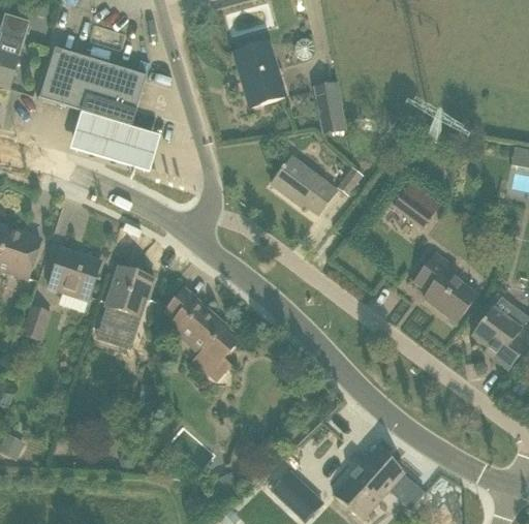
[(0,33),(0,84),(8,87),(23,40),(0,33)]
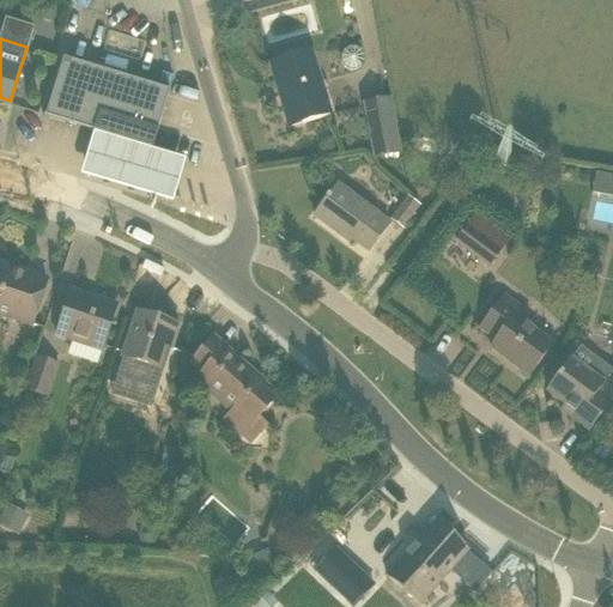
[(350,42),(345,44),(341,52),(341,58),(345,62),(351,65),(356,65),(362,62),(364,56),(364,52),(362,44),(356,42),(350,42)]
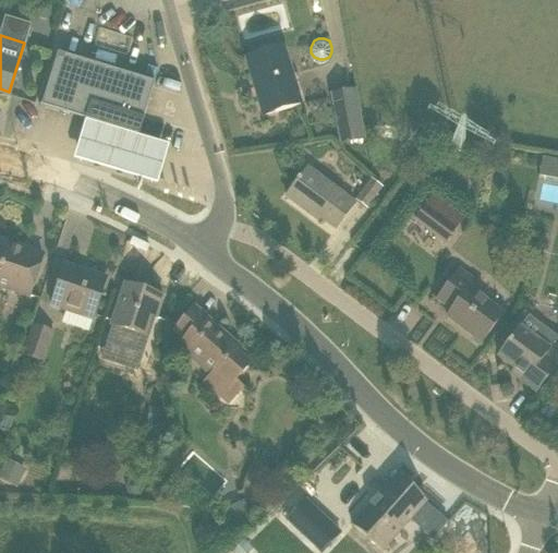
[(246,55),(263,112),(294,103),(286,73),(291,72),(282,44),(246,55)]
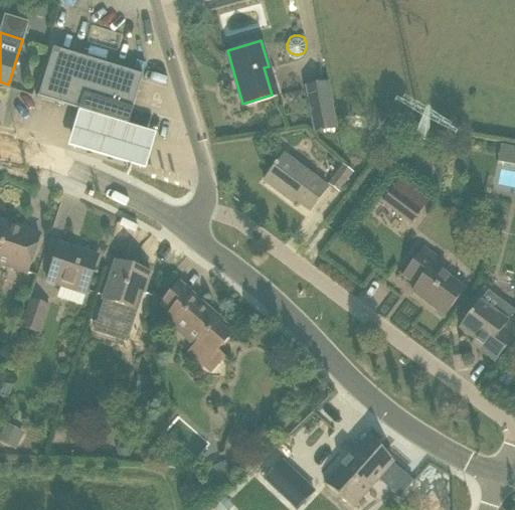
[(128,121),(132,106),(142,71),(53,45),(49,56),(38,94),(74,105),(128,121)]
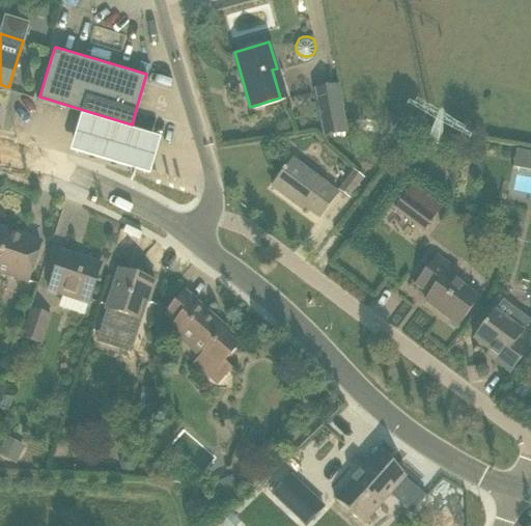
[(324,134),(348,130),(338,80),(314,85),(324,134)]
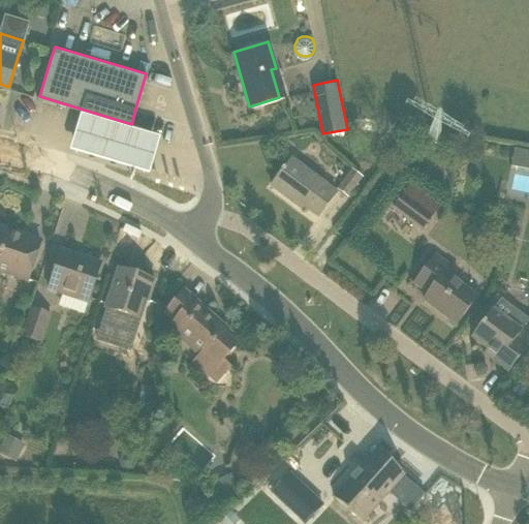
[(131,124),(76,108),(66,144),(148,167),(158,132),(131,124)]
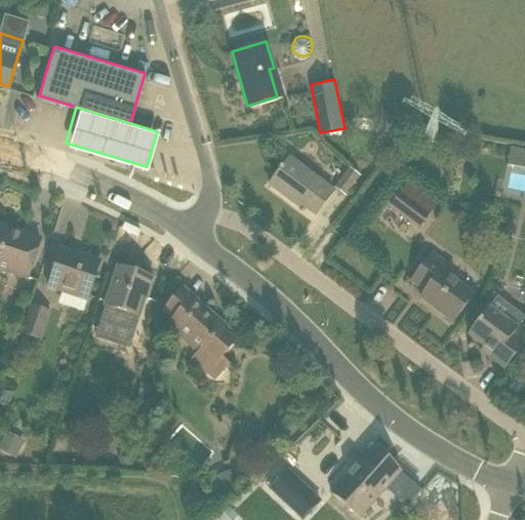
[(316,211),(333,188),(289,155),(282,164),(281,162),(278,166),(280,167),(270,181),(292,198),(295,193),(304,199),(301,201),(316,211)]
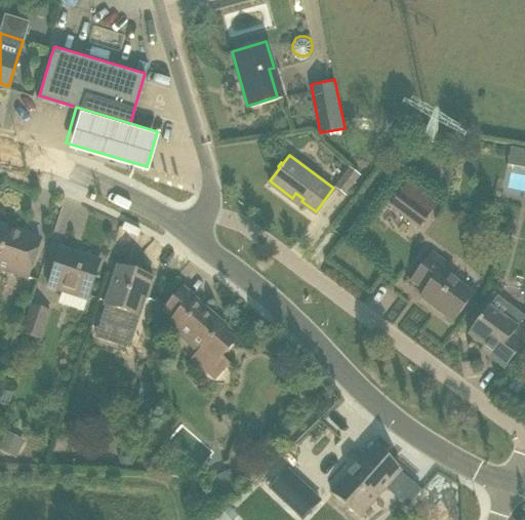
[(334,185),(346,193),(361,173),(349,164),(334,185)]
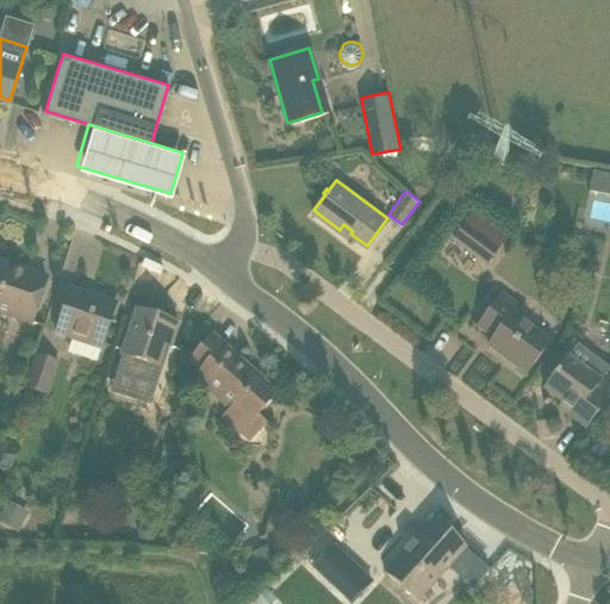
[(453,237),(487,262),(510,234),(474,207),(453,237)]
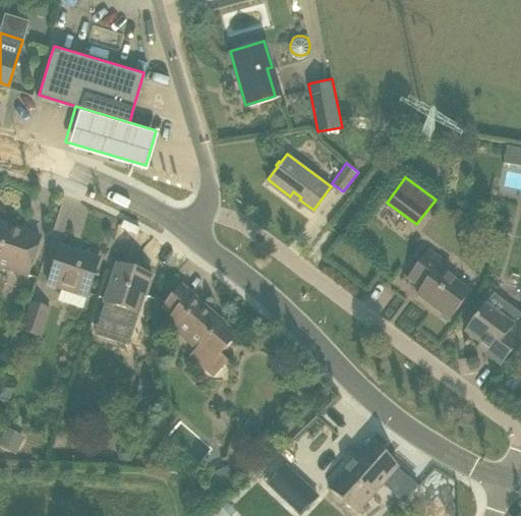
[(18,230),(0,224),(0,263),(26,272),(40,234),(19,227),(18,230)]
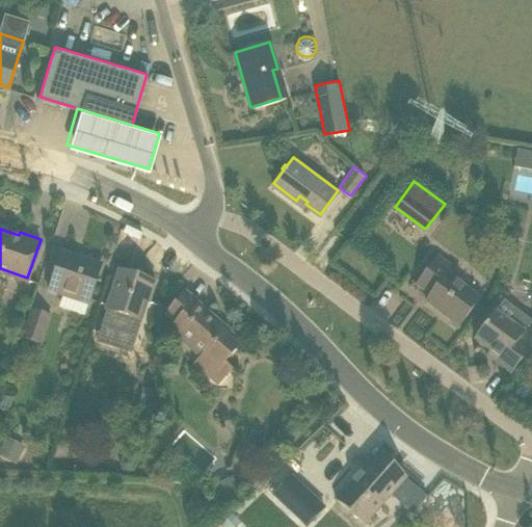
[(101,261),(61,248),(49,287),(88,299),(101,261)]
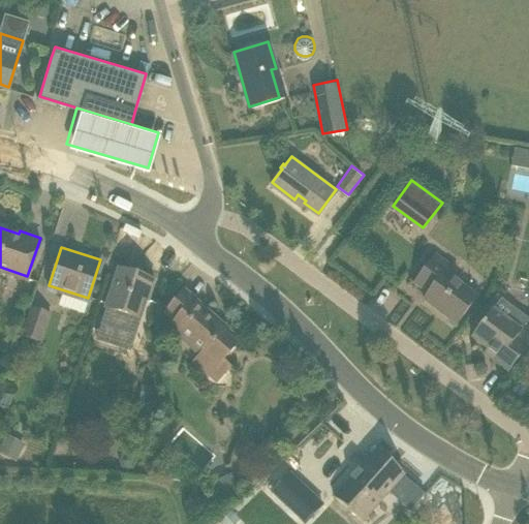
[(424,297),(456,320),(476,294),(445,270),(450,263),(435,251),(414,279),(429,289),(424,297)]
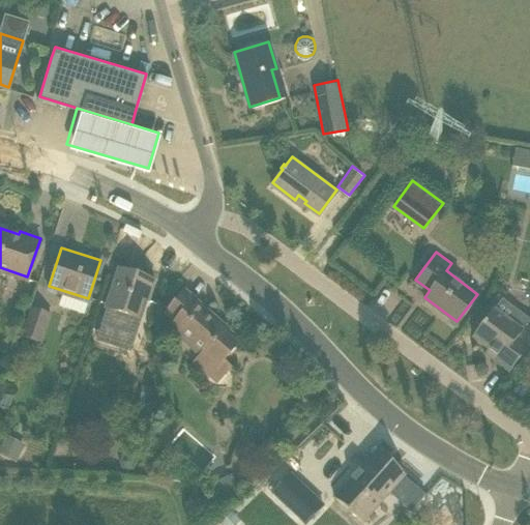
[(148,298),(154,278),(118,266),(106,304),(136,315),(142,295),(148,298)]
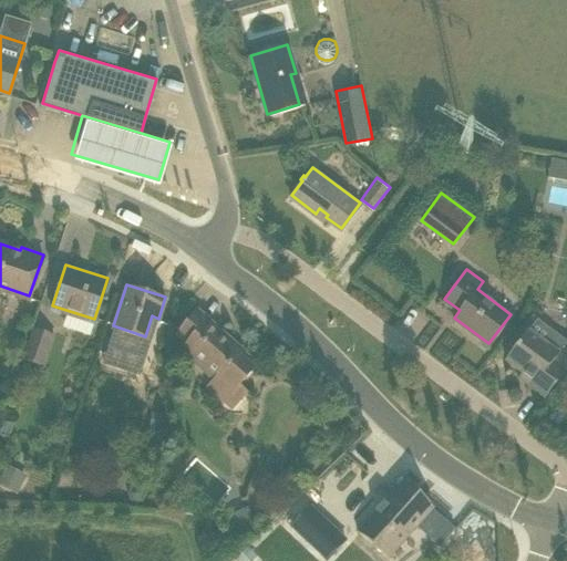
[(224,398),(237,384),(254,365),(229,343),(233,339),(197,308),(177,331),(187,340),(182,347),(214,376),(208,384),(224,398)]
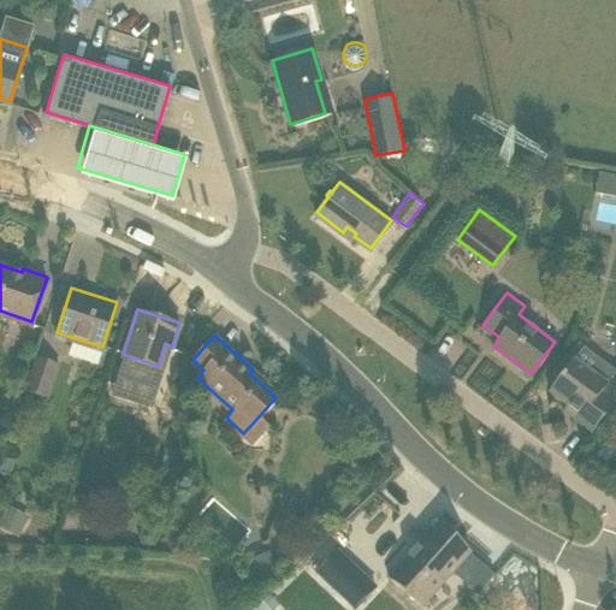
[(24,388),(48,397),(60,362),(36,354),(24,388)]
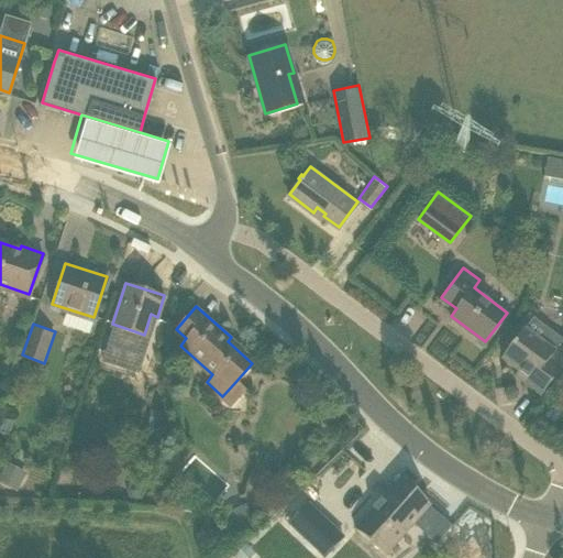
[(540,338),(523,326),(503,354),(527,373),(522,378),(541,391),(562,361),(562,337),(549,326),(540,338)]
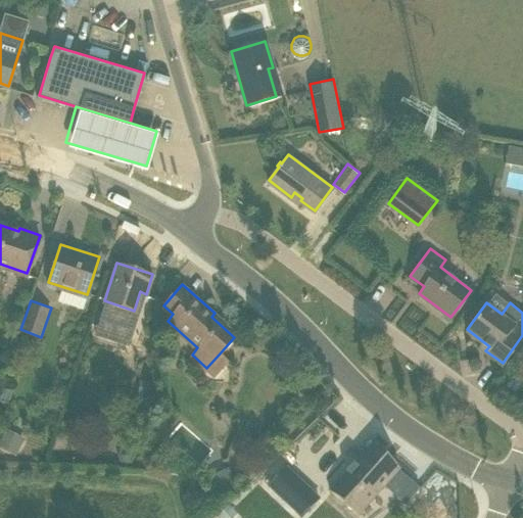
[(4,425),(0,433),(0,443),(15,453),(24,435),(4,425)]
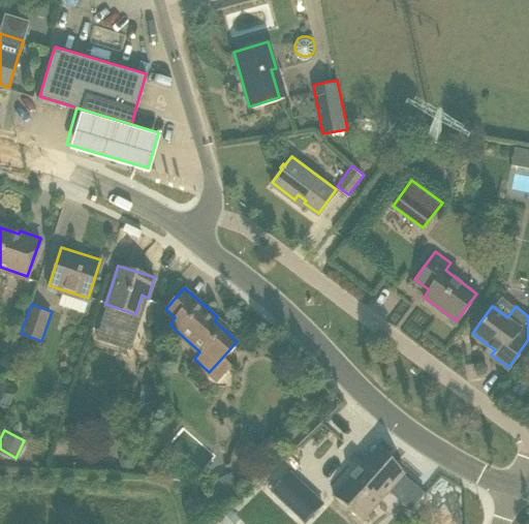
[(334,491),(333,492),(364,520),(365,519),(363,517),(392,484),(404,496),(401,499),(409,507),(425,490),(392,461),(390,463),(386,460),(387,458),(374,445),(373,447),(375,449),(336,493),(334,491)]
